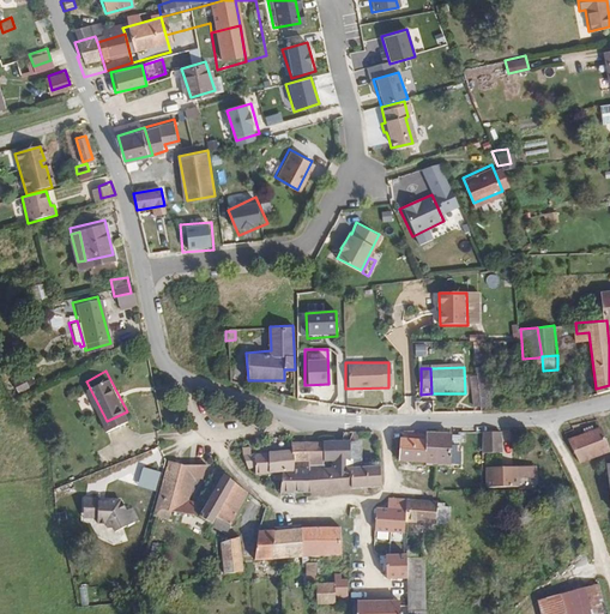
[(488,372),(478,373),(481,395),(481,407),(481,408),(490,407),(488,372)]
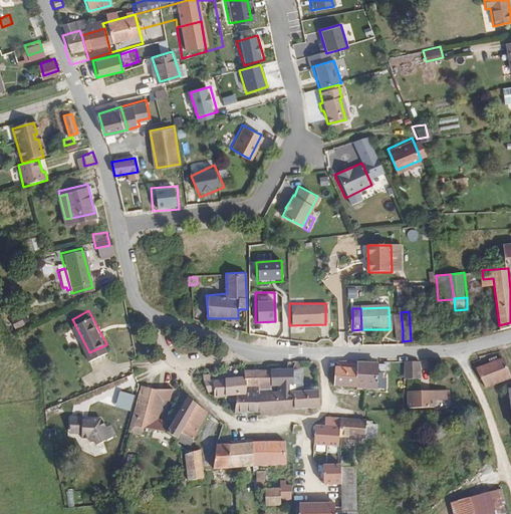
[(8,319),(13,329),(28,322),(23,312),(8,319)]
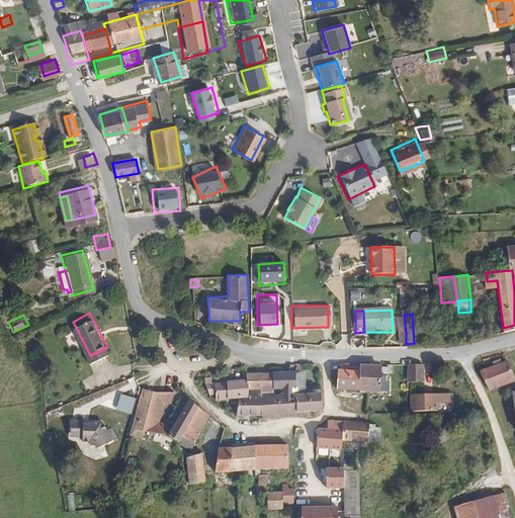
[(480,366),(486,385),(511,382),(508,363),(502,364),(494,364),(480,366)]
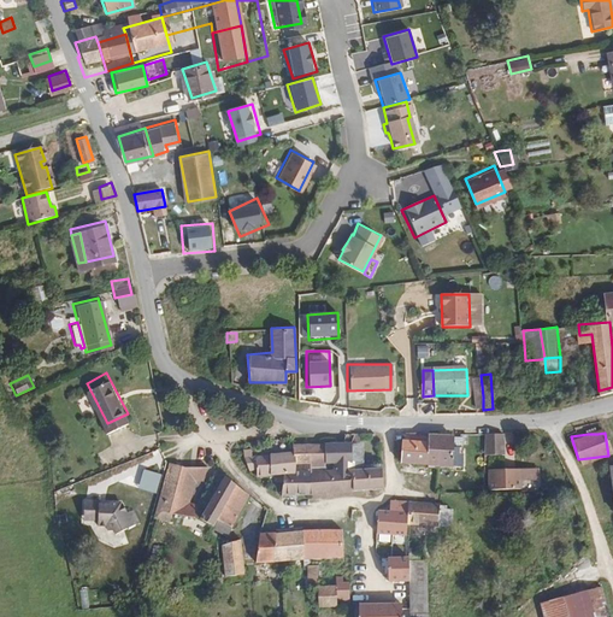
[(312,462),(313,469),(314,489),(366,486),(383,483),(383,459),(363,460),(363,465),(354,465),(353,439),(358,439),(357,434),(346,434),(346,441),(311,444),(312,462)]
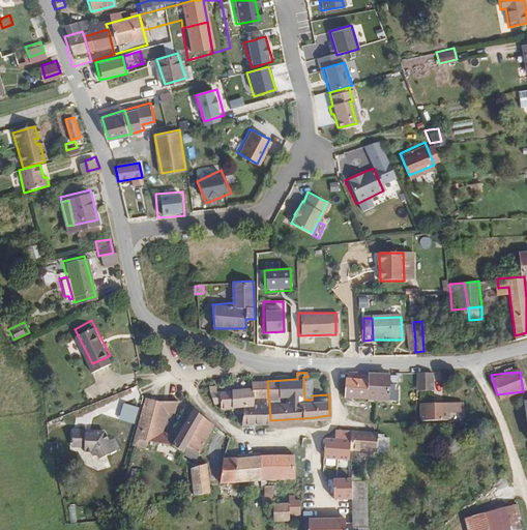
[(347,400),(369,400),(369,376),(369,373),(349,373),(349,379),(347,379),(347,400)]
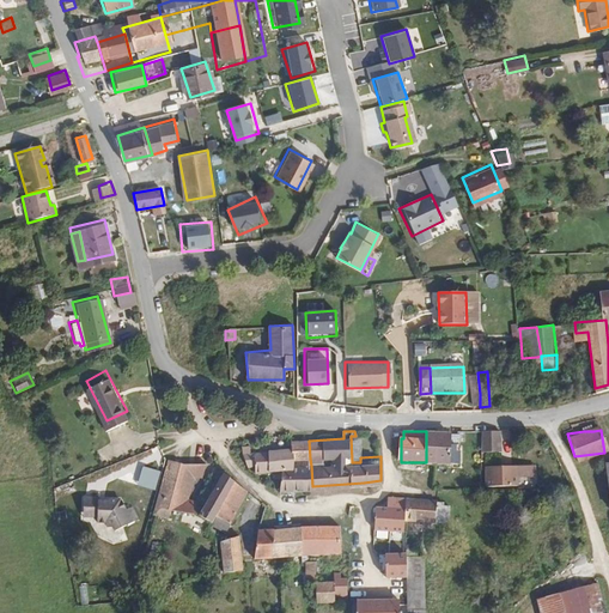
[(497,431),(479,432),(480,454),(498,454),(497,431)]
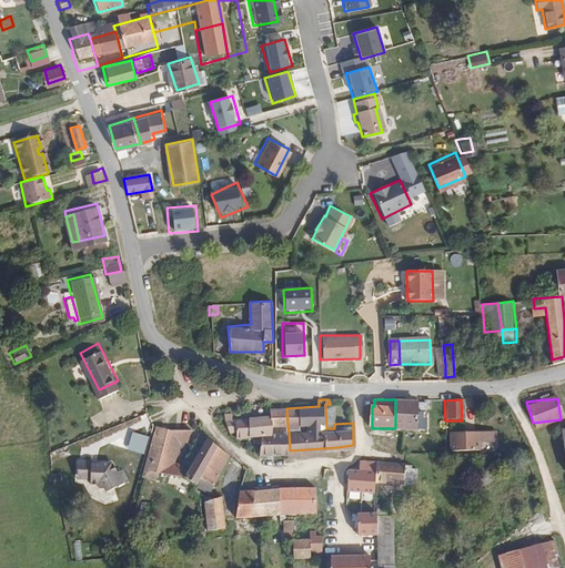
[(395,428),(405,429),(425,429),(425,412),(420,412),(419,402),(395,403),(395,428)]
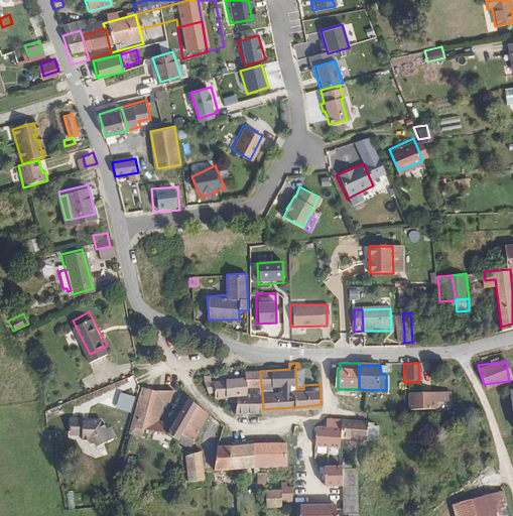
[(303,389),(303,385),(302,367),(299,367),(295,367),(296,389),(303,389)]
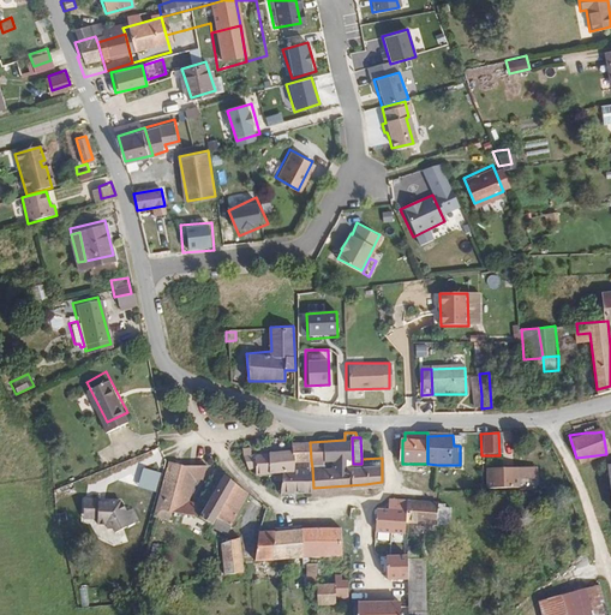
[(311,460),(310,442),(291,443),(292,449),(293,460),(304,460),(311,460)]
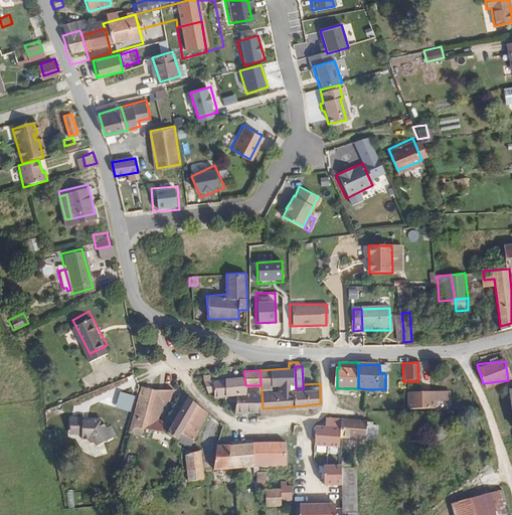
[(203,379),(203,380),(204,391),(210,390),(210,396),(227,395),(236,395),(235,393),(246,392),(245,385),(244,376),(210,378),(203,379)]
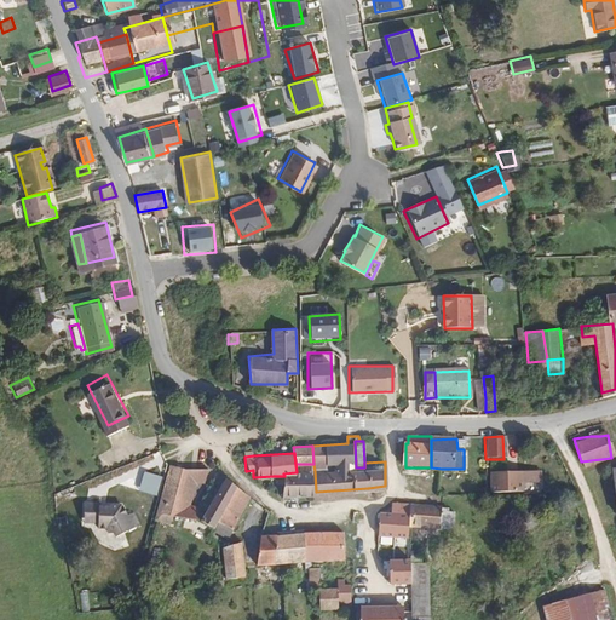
[(184,470),(170,466),(155,522),(170,524),(172,518),(184,470)]
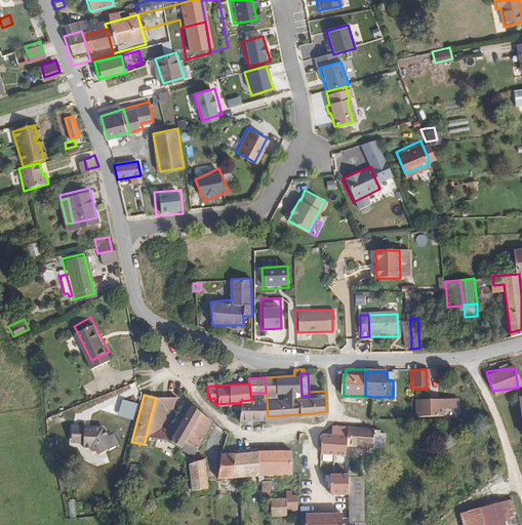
[(457,403),(457,395),(432,395),(432,396),(419,396),(419,412),(443,411),(443,404),(457,403)]
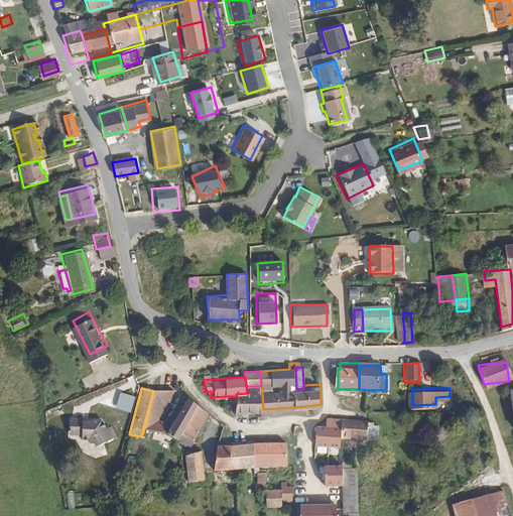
[(172,390),(153,391),(143,431),(162,436),(165,428),(153,424),(159,399),(170,399),(172,390)]
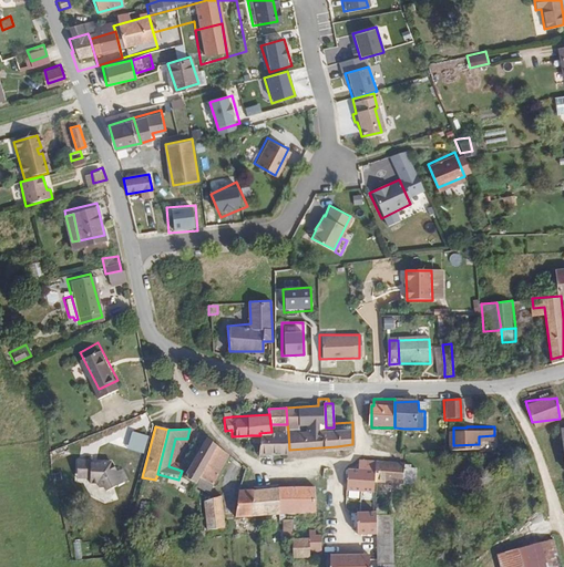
[(144,435),(130,431),(125,446),(141,451),(144,435)]
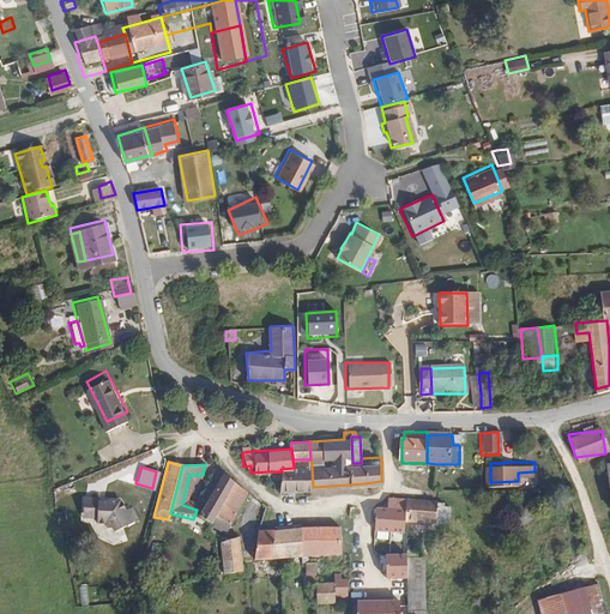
[(284,489),(313,487),(312,467),(305,467),(294,468),(281,469),(282,471),(283,471),(284,479),(284,489)]
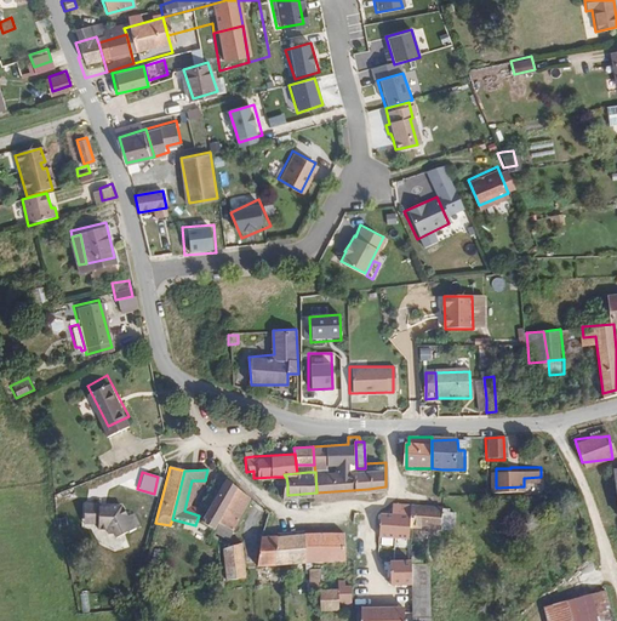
[(199,527),(212,534),(217,525),(238,490),(224,482),(199,527)]
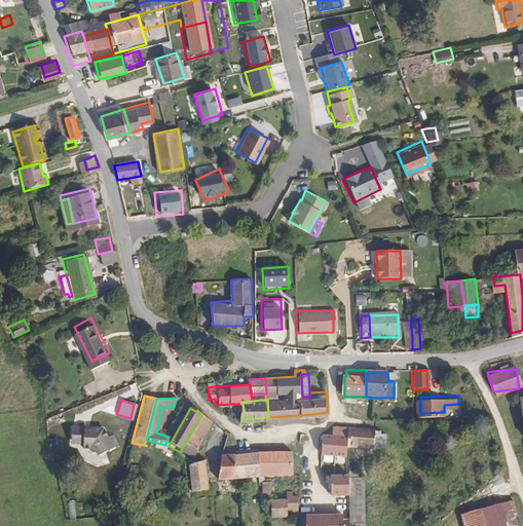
[(201,415),(184,445),(195,451),(213,422),(201,415)]
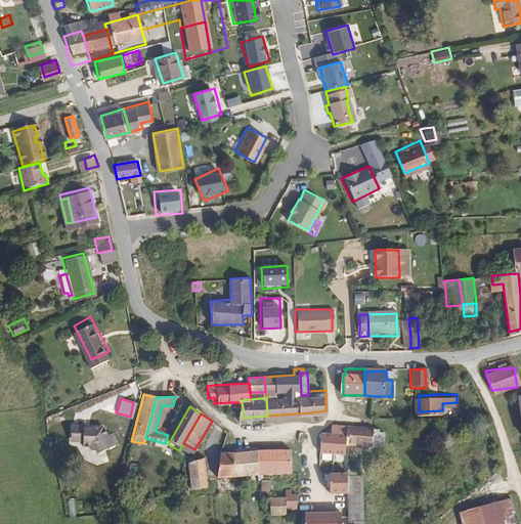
[(328,442),(346,443),(348,424),(333,423),(333,428),(329,428),(329,429),(328,442)]
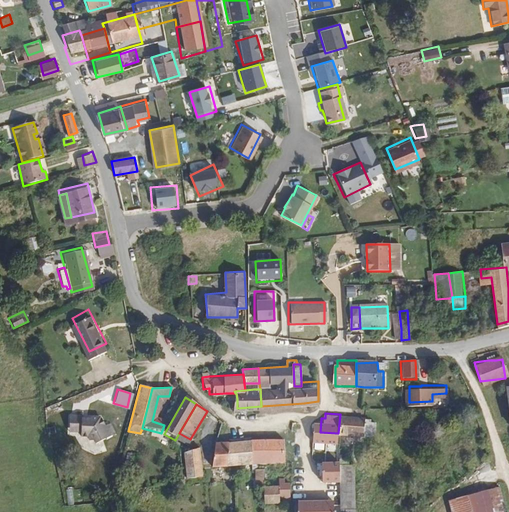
[(340,414),(338,433),(376,436),(377,422),(373,421),(373,419),(365,419),(365,417),(340,414)]
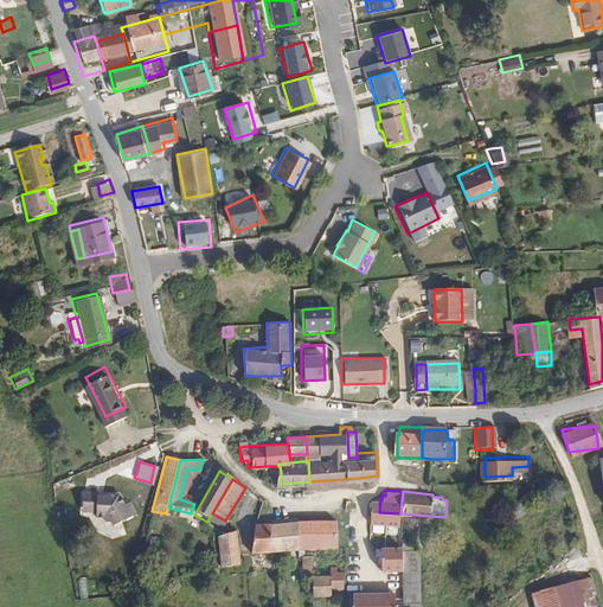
[(83,493),(82,509),(96,509),(96,513),(96,518),(104,518),(108,525),(113,526),(115,530),(132,521),(134,506),(126,506),(121,494),(108,494),(102,498),(97,497),(97,494),(83,493)]
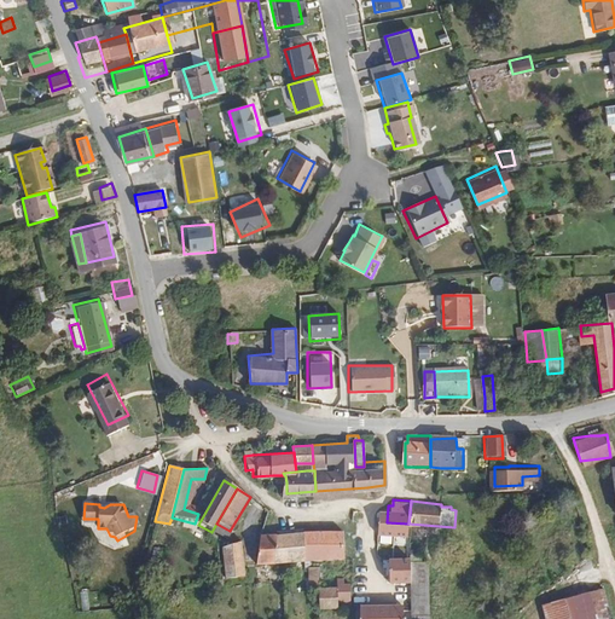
[(319,556),(347,555),(344,528),(308,530),(311,556),(311,563),(312,563),(320,565),(319,556)]
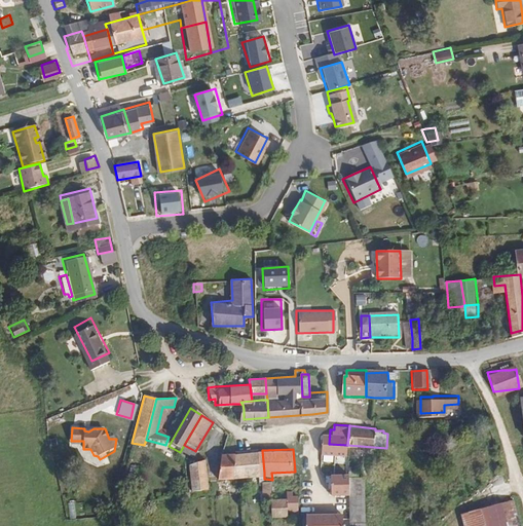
[(264,473),(262,450),(239,451),(240,474),(264,473)]
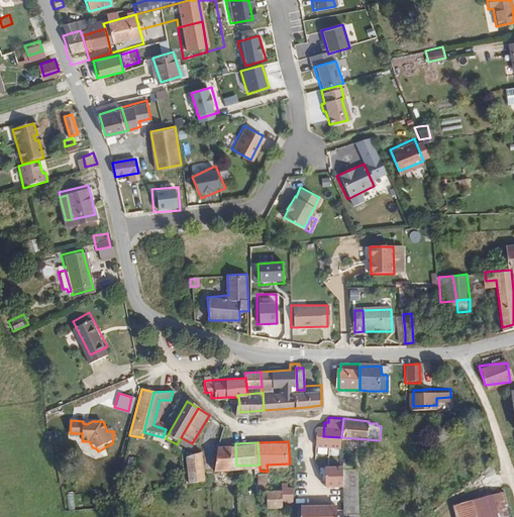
[(219,467),(232,466),(236,466),(235,443),(219,444),(219,467)]
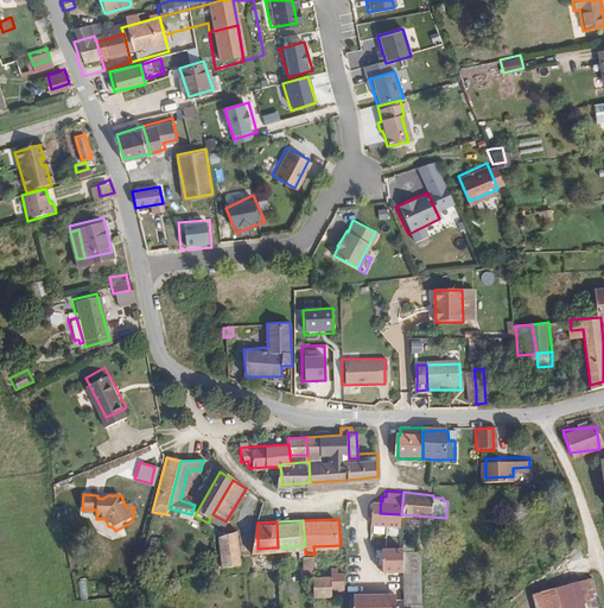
[(227,564),(245,563),(241,526),(222,527),(224,544),(227,564)]
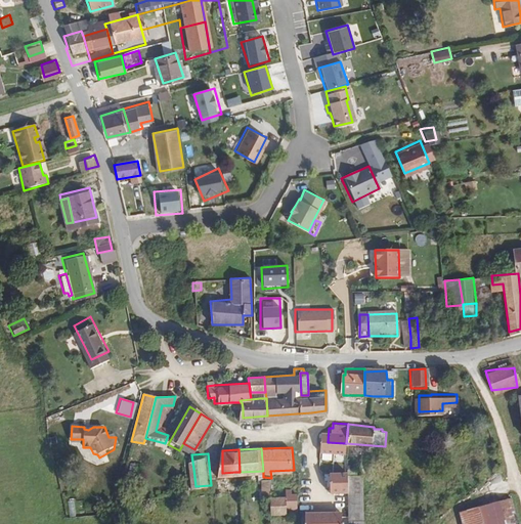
[(136,467),(124,465),(120,481),(133,483),(136,467)]
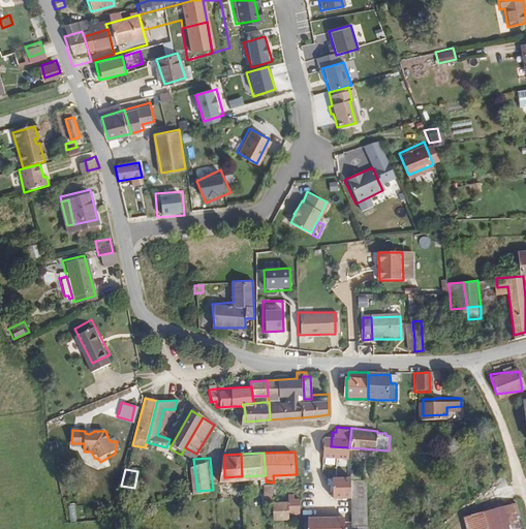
[(356,476),(347,476),(348,528),(363,528),(363,484),(356,483),(356,476)]
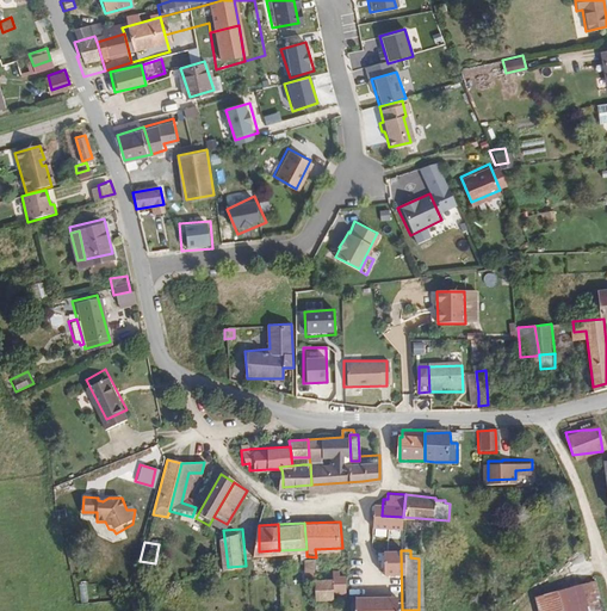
[(334,578),(334,597),(347,597),(347,574),(342,574),(342,567),(334,567),(334,578)]
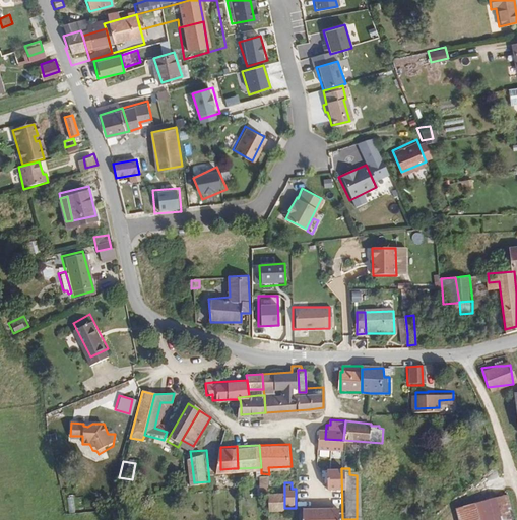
[(269,492),(269,508),(284,508),(284,492),(269,492)]
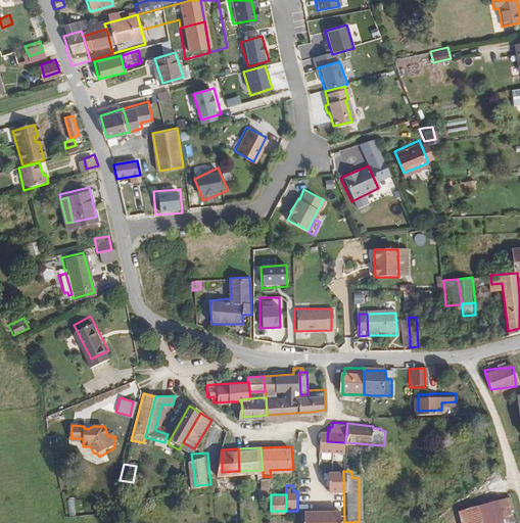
[(512,522),(506,498),(455,512),(457,522),(512,522)]
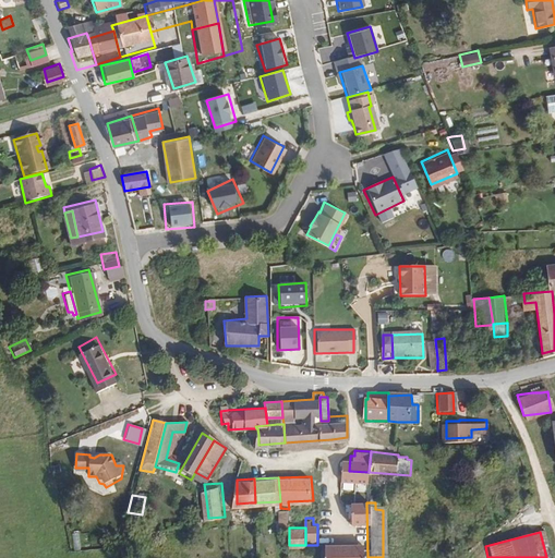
[(366,557),(366,547),(330,547),(329,557),(366,557)]
